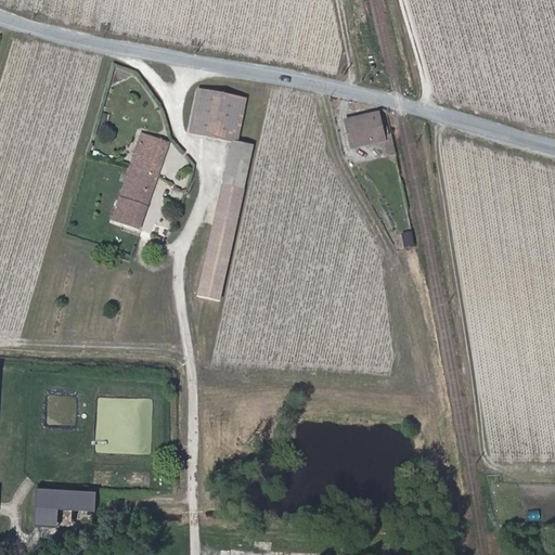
[(199,89),(190,133),(234,142),(237,143),(247,99),(199,89)]
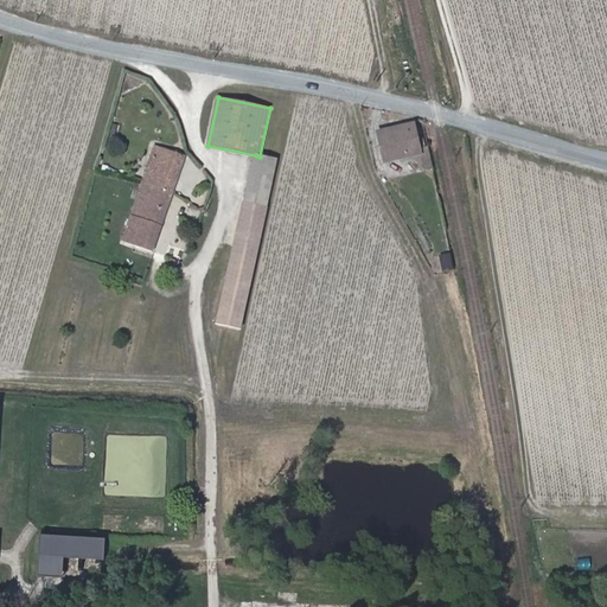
[(379,134),(383,152),(395,148),(396,158),(419,153),(422,170),(433,168),(428,146),(426,147),(423,139),(417,140),(414,126),(379,134)]
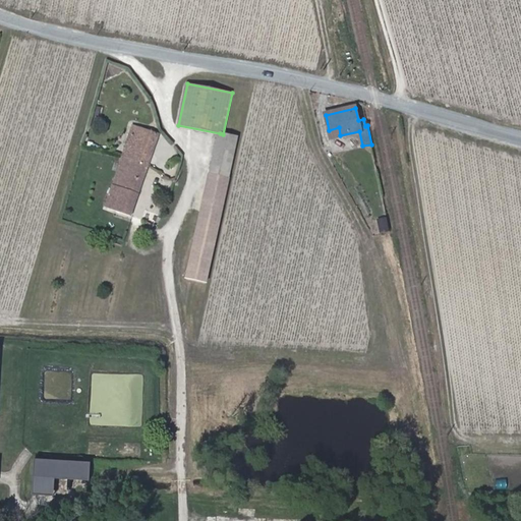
[(160,133),(133,125),(106,208),(131,216),(138,193),(135,192),(137,186),(140,187),(148,165),(149,165),(154,151),(156,145),(160,133)]
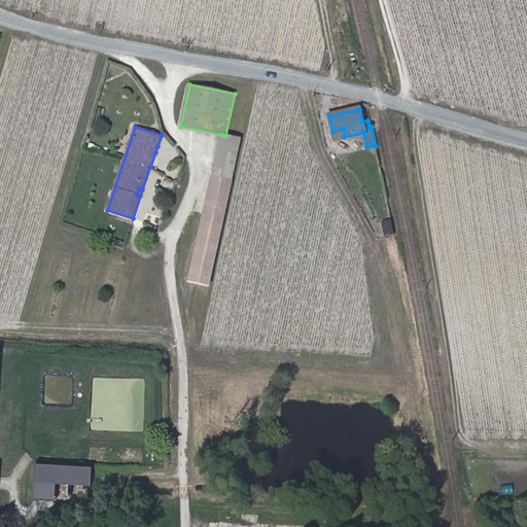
[(233,175),(241,139),(225,136),(222,135),(215,171),(233,175)]
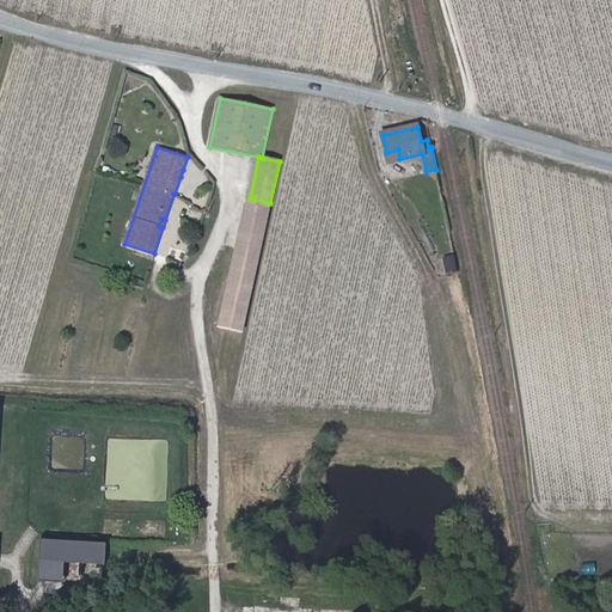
[(444,258),(445,269),(454,268),(453,257),(444,258)]
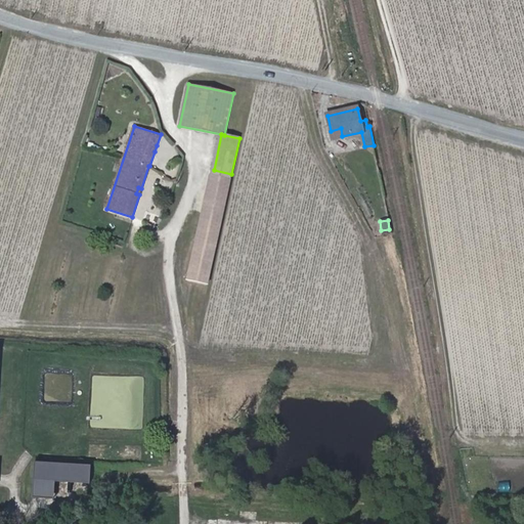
[(207,285),(218,236),(199,231),(188,279),(207,285)]
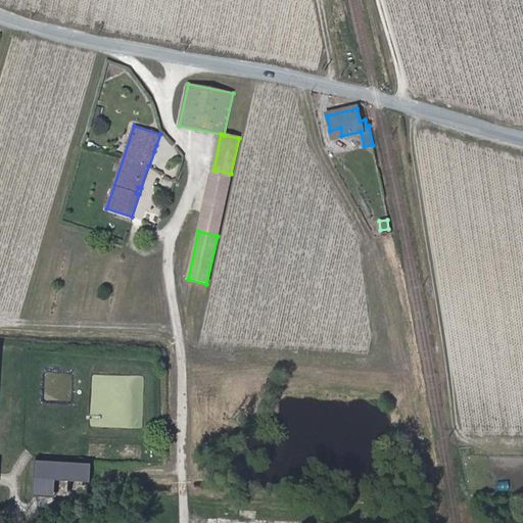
[(55,482),(90,484),(91,466),(35,462),(33,496),(54,498),(55,482)]
